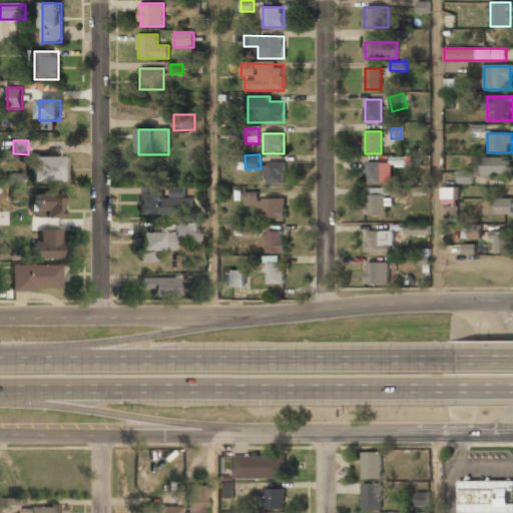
[(476,157),(476,175),(512,175),(512,157),(476,157)]
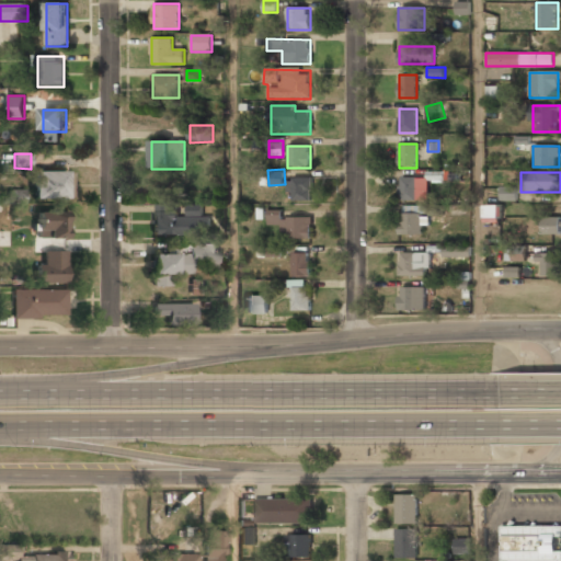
[(67,199),(67,173),(33,173),(33,199),(67,199)]
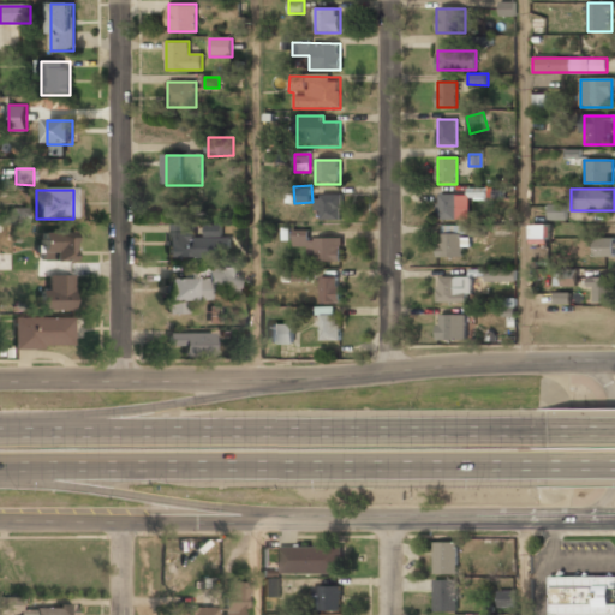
[(483,198),(483,195),(439,195),(437,220),(469,221),(469,198),(483,198)]
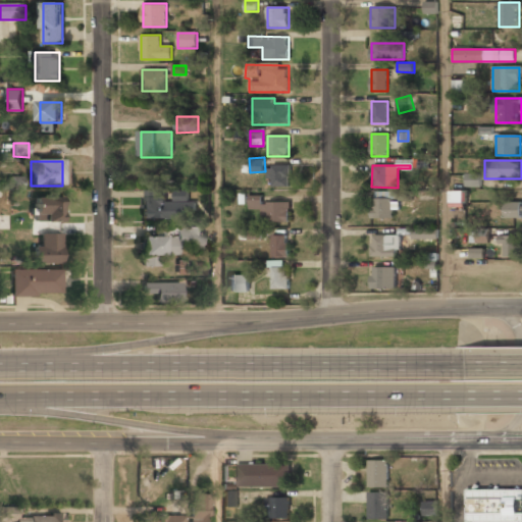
[(290,187),(290,167),(267,167),(267,187),(290,187)]
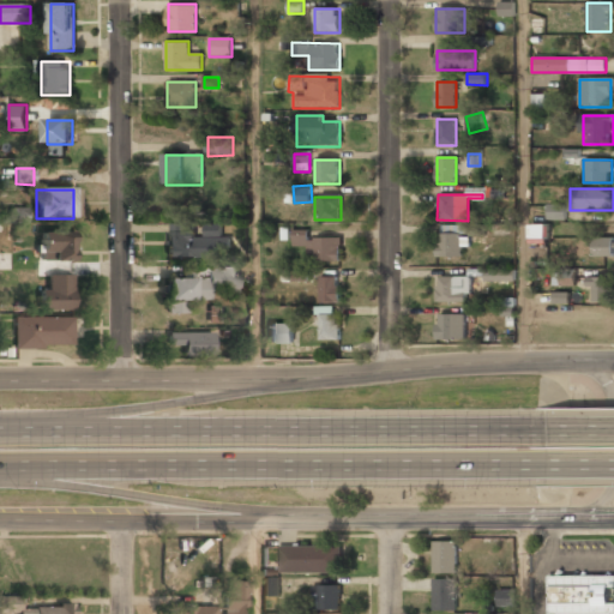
[(549,218),(564,217),(564,206),(549,206),(549,218)]
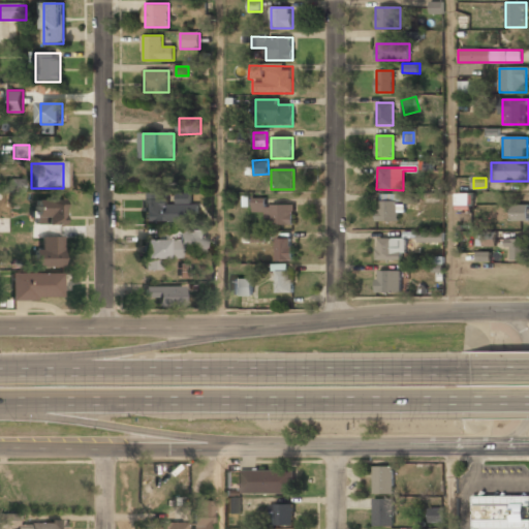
[(23,192),(24,179),(10,179),(9,192),(23,192)]
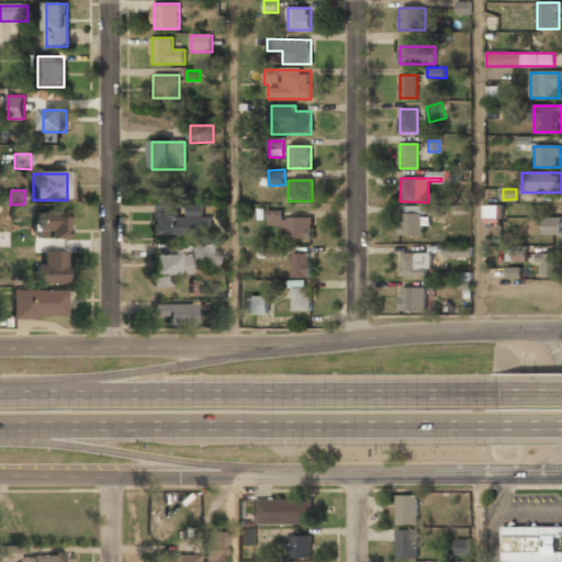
[(501,206),(486,206),(486,222),(501,222),(501,206)]
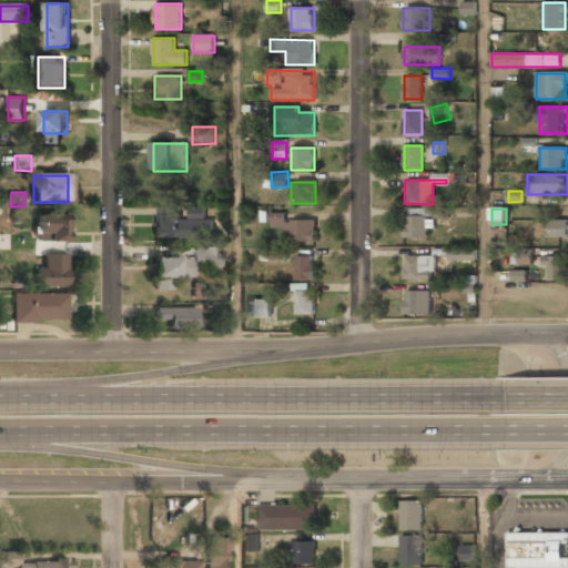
[(155,240),(201,240),(201,220),(178,220),(178,210),(155,210),(155,240)]
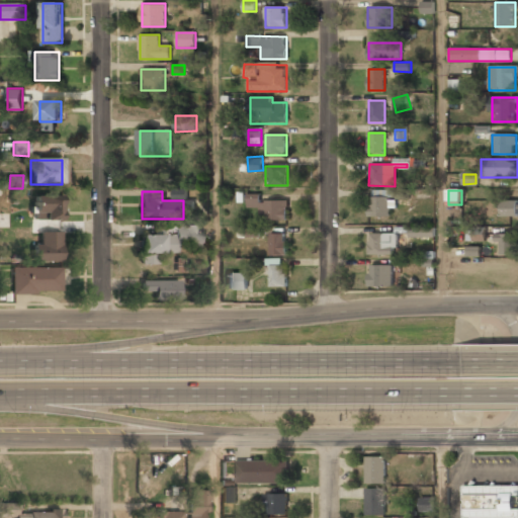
[(261,208),(261,221),(287,221),(287,201),(259,201),(259,195),(248,195),(248,208),(261,208)]
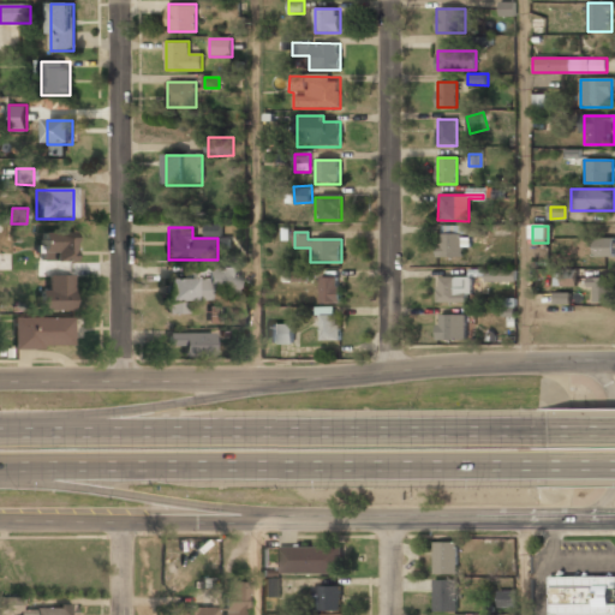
[(72,234),(40,234),(40,254),(51,254),(51,263),(72,263),(72,234)]
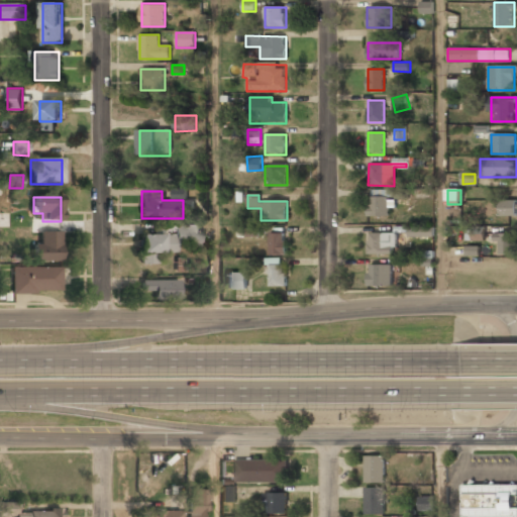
[(369,217),(390,217),(390,197),(369,197),(369,217)]
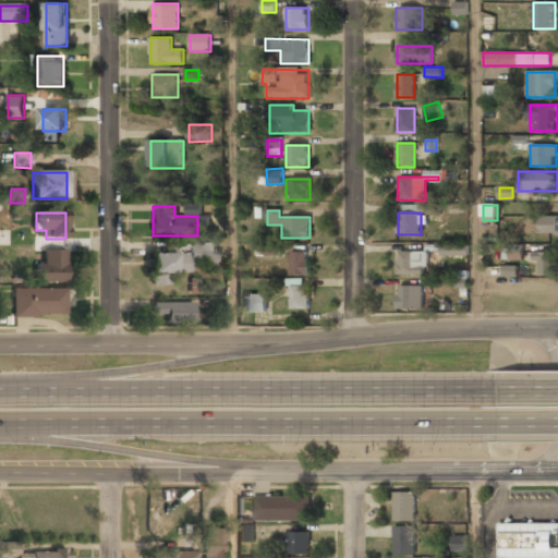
[(538,233),(557,233),(557,216),(538,216),(538,233)]
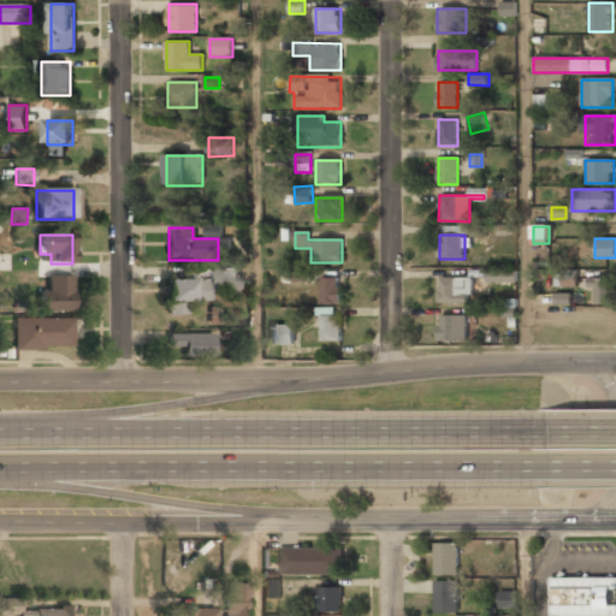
[(0,271),(29,271),(29,252),(0,252),(0,271)]
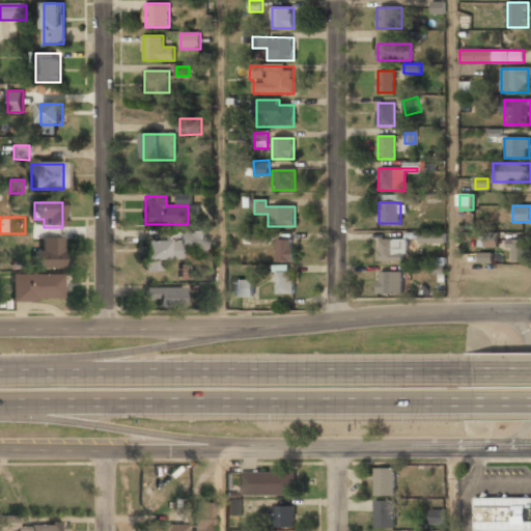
[(178,241),(144,242),(144,271),(156,271),(155,262),(182,261),(182,254),(206,253),(205,231),(178,232),(178,241)]
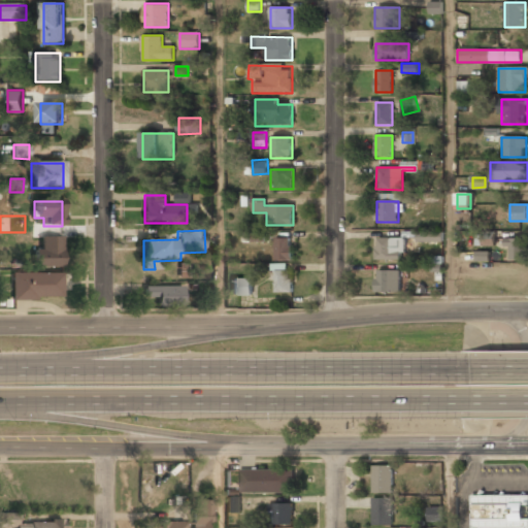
[(442,241),(442,233),(417,233),(417,241),(442,241)]
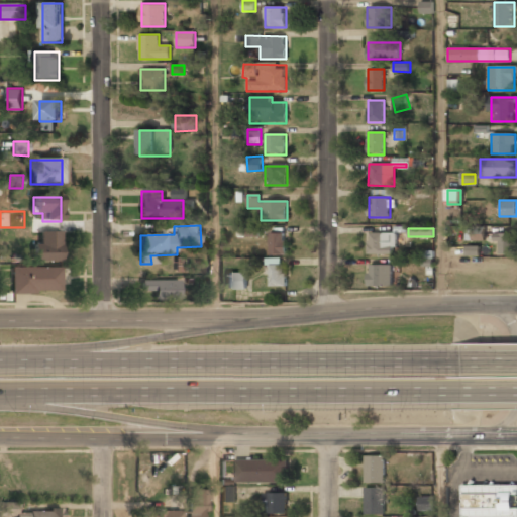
[(369,233),(369,255),(396,255),(396,233),(369,233)]
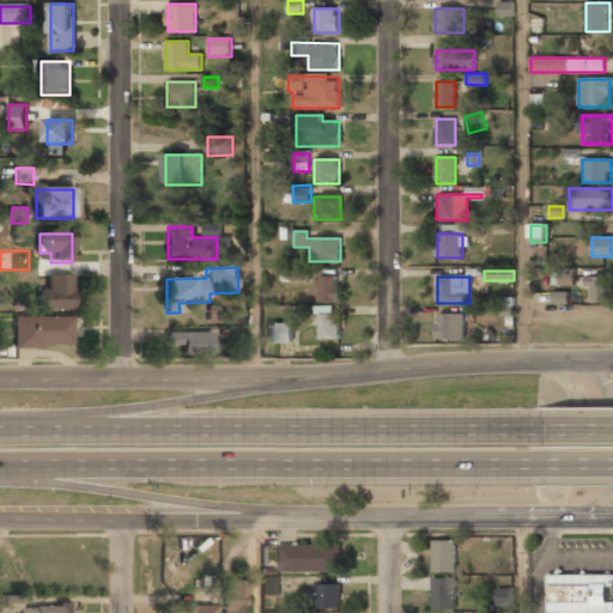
[(320,278),(320,303),(339,303),(339,278),(320,278)]
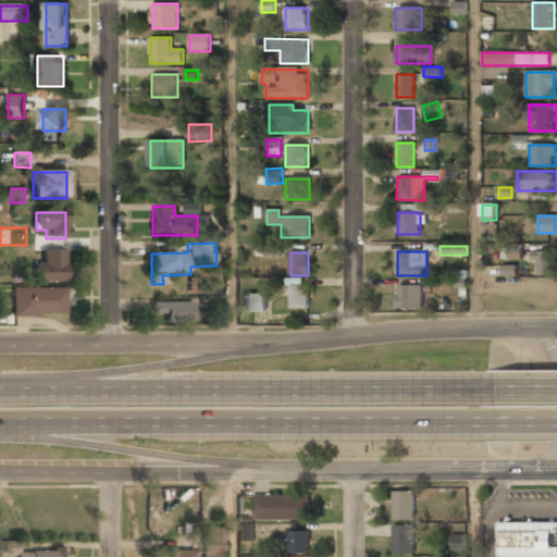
[(535,274),(553,274),(552,252),(535,252),(535,274)]
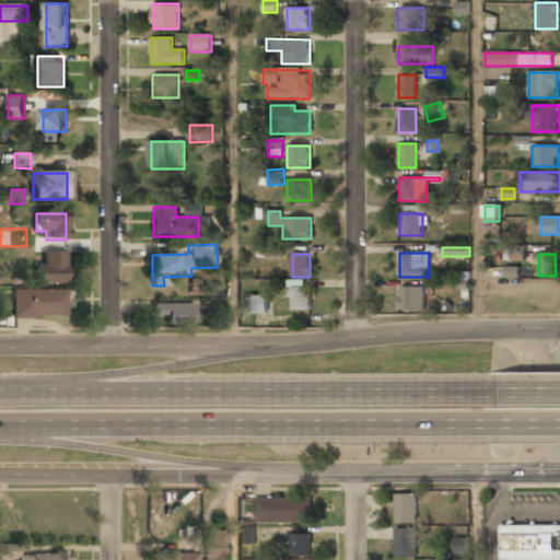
[(520,266),(504,266),(504,277),(520,277),(520,266)]
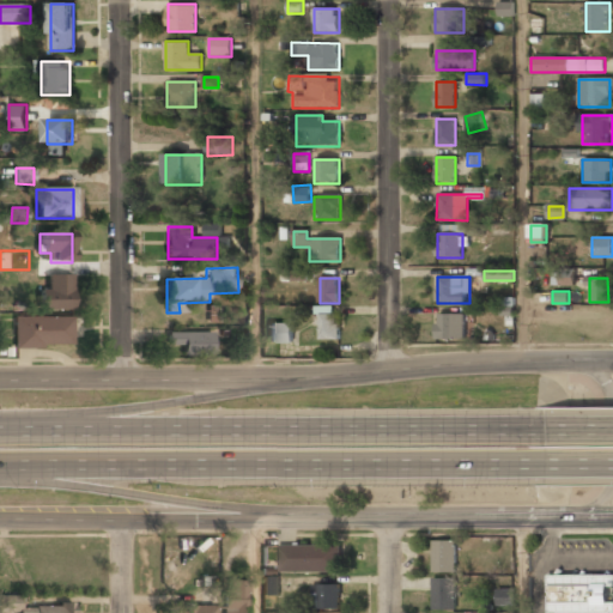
[(320,340),(339,340),(339,308),(320,308),(320,340)]
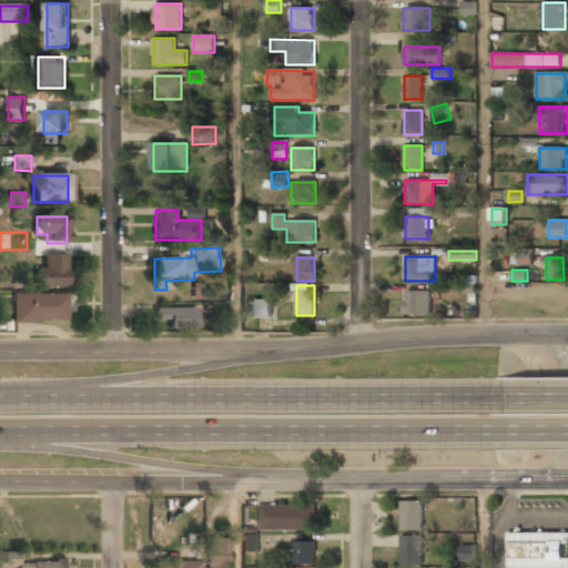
[(405,315),(430,315),(430,291),(405,291),(405,315)]
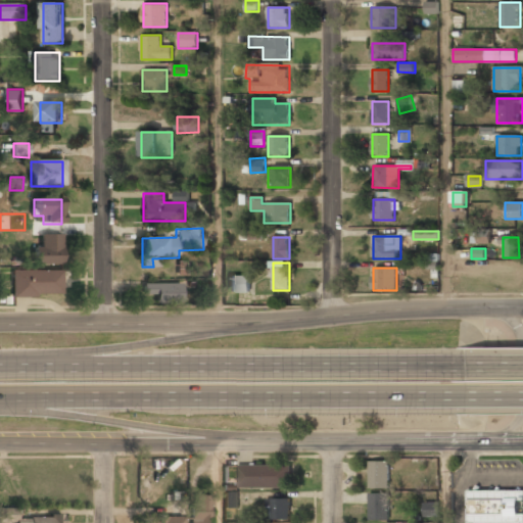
[(12,296),(60,296),(60,272),(12,272),(12,296)]
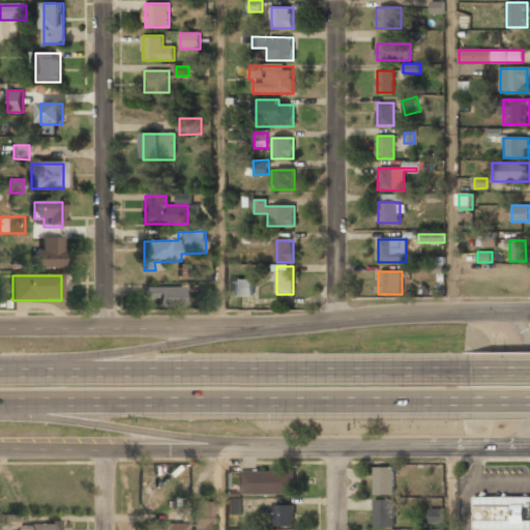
[(253,281),(234,281),(234,296),(253,296),(253,281)]
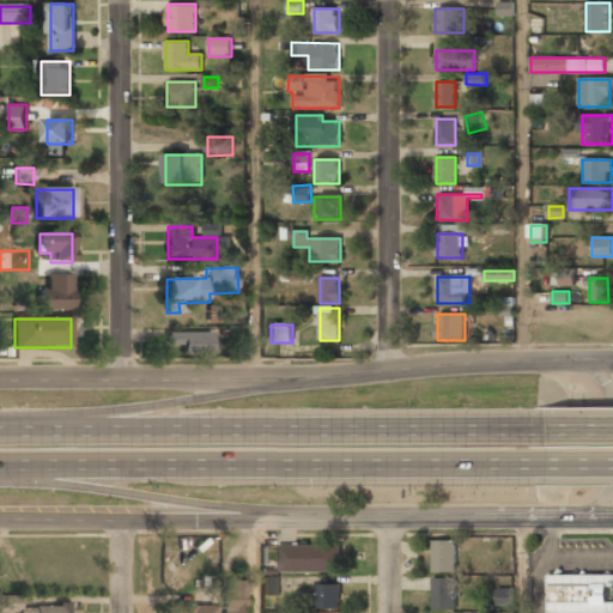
[(212,334),(167,334),(167,349),(182,349),(182,356),(212,356),(212,334)]
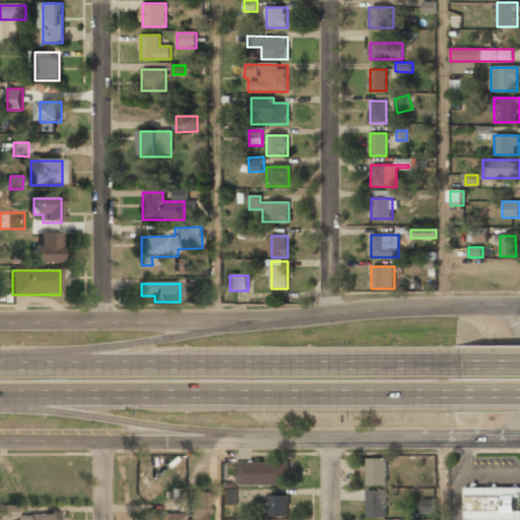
[(386,459),(367,459),(367,485),(386,485),(386,459)]
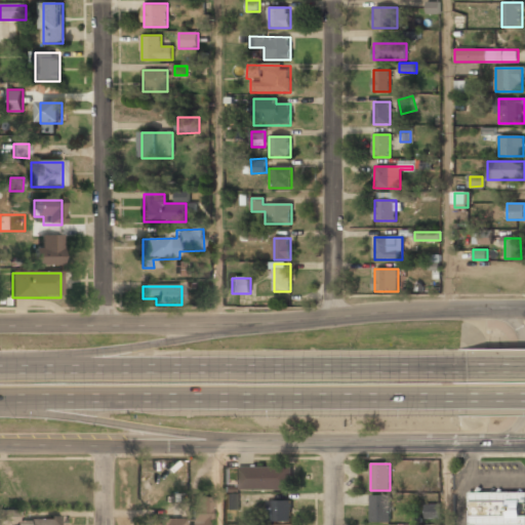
[(291,490),(291,468),(238,468),(238,490),(291,490)]
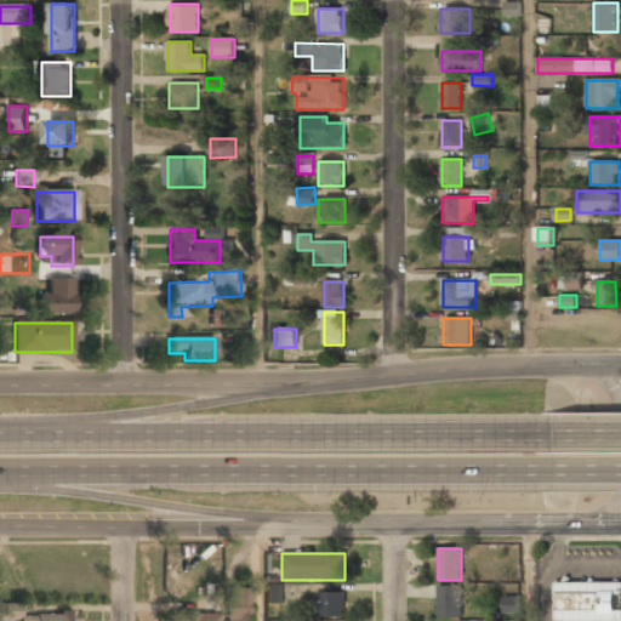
[(620,620),(620,581),(554,581),(554,592),(558,592),(558,609),(554,609),(554,620),(620,620)]
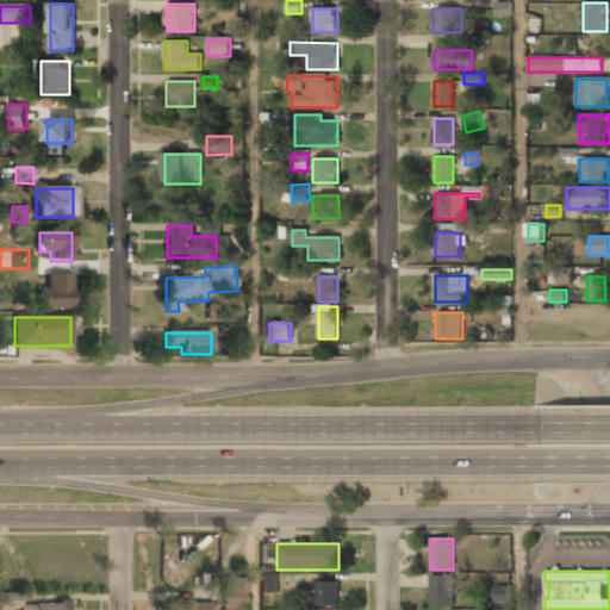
[(261,592),(278,592),(278,574),(261,573),(261,592)]
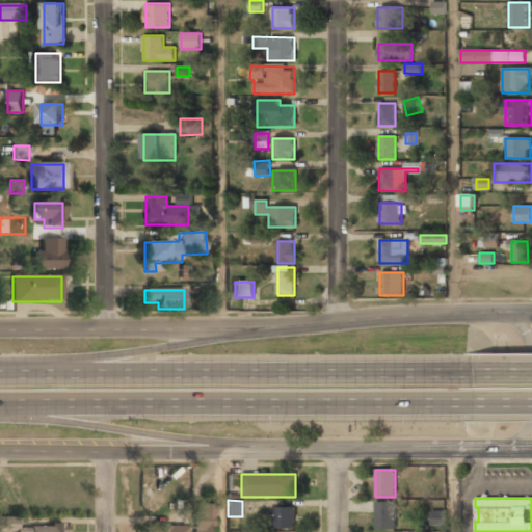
[(375,530),(394,530),(394,503),(375,503),(375,530)]
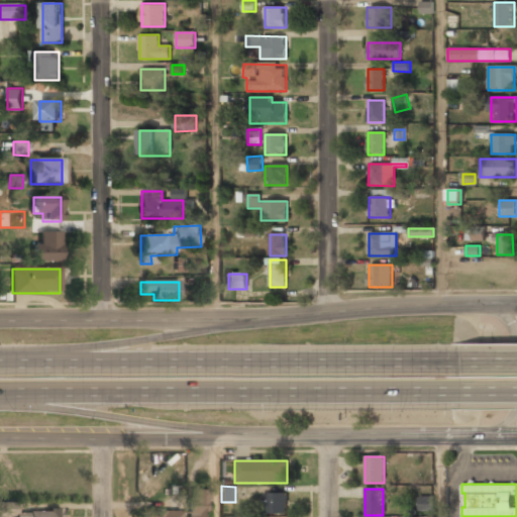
[(208,516),(208,492),(189,492),(189,516),(208,516)]
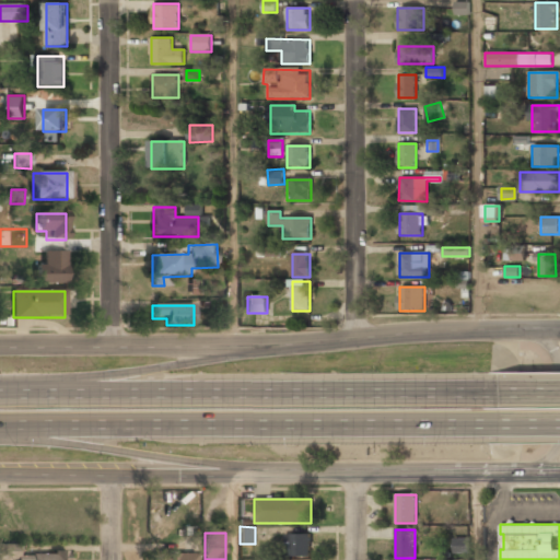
[(311,535),(287,535),(287,556),(311,556),(311,535)]
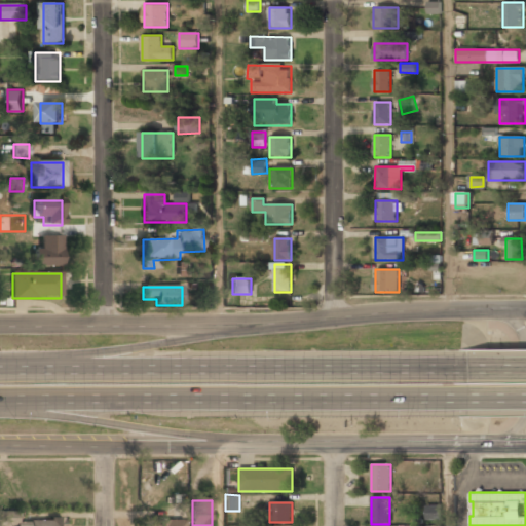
[(441,504),(426,505),(426,519),(442,518),(441,504)]
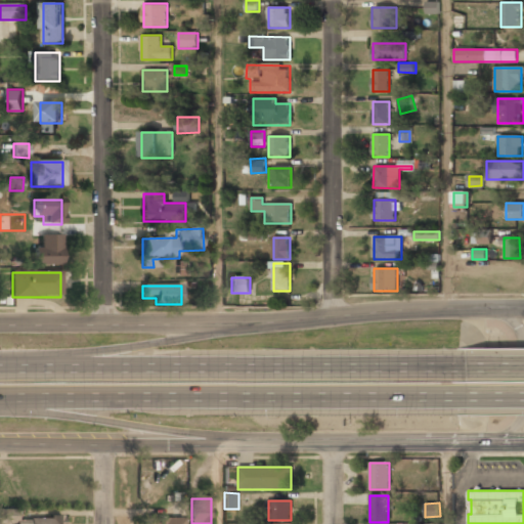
[(0,523),(28,523),(29,520),(16,520),(17,509),(0,508),(0,523)]
